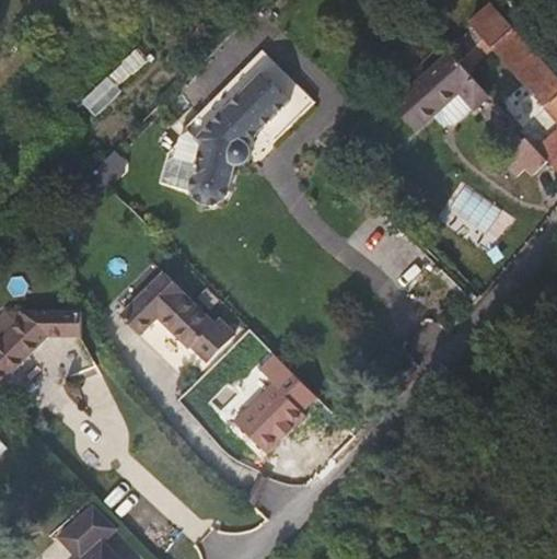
[(556,91),(556,81),(523,44),(488,6),(467,25),(470,27),(445,48),(448,51),(466,71),(490,50),(556,125),(556,128),(535,149),(546,161),(556,172),(556,94),(555,93),(556,91)]
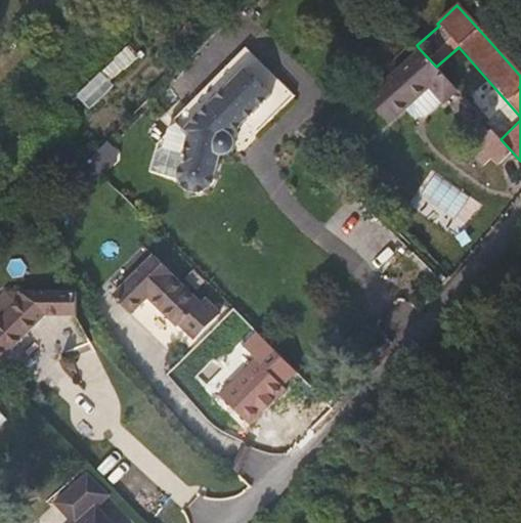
[(423,118),(441,101),(442,102),(457,90),(436,67),(419,48),(365,96),(387,122),(403,107),(410,117),(423,118)]
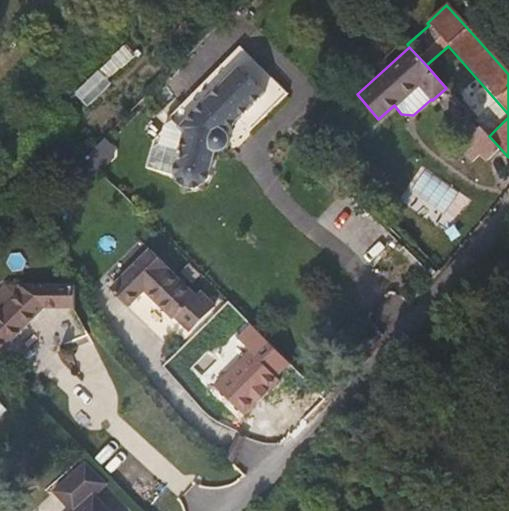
[(43,75),(52,65),(44,57),(35,68),(43,75)]
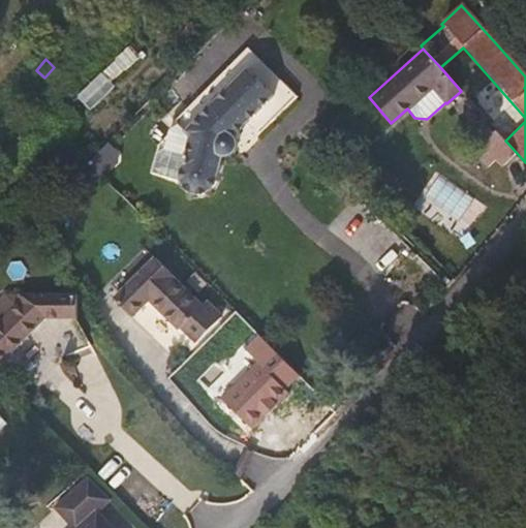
[(231,135),(272,94),(245,67),(183,129),(188,135),(178,169),(178,178),(178,180),(179,182),(180,184),(181,185),(183,188),(187,190),(190,191),(194,193),(196,192),(200,191),(204,190),(207,189),(208,187),(211,184),(212,182),(213,179),(216,166),(219,155),(222,155),(224,155),(228,154),(231,151),(234,149),(235,147),(235,142),(234,140),(233,136),(231,135)]
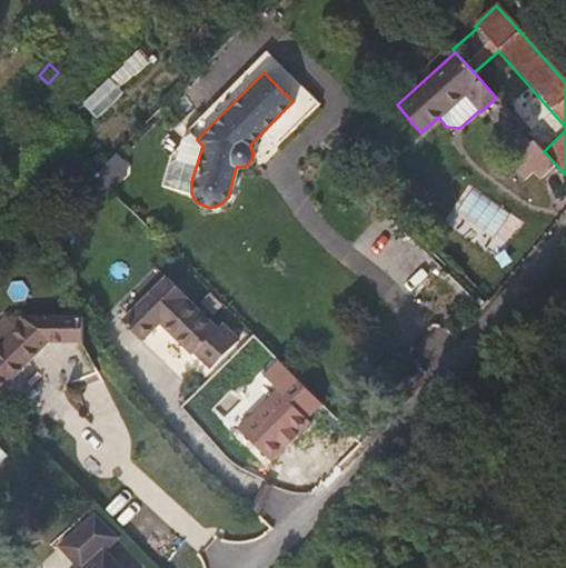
[(544,151),(527,133),(504,158),(524,179),(527,175),(532,171),(539,178),(555,163),(544,151)]
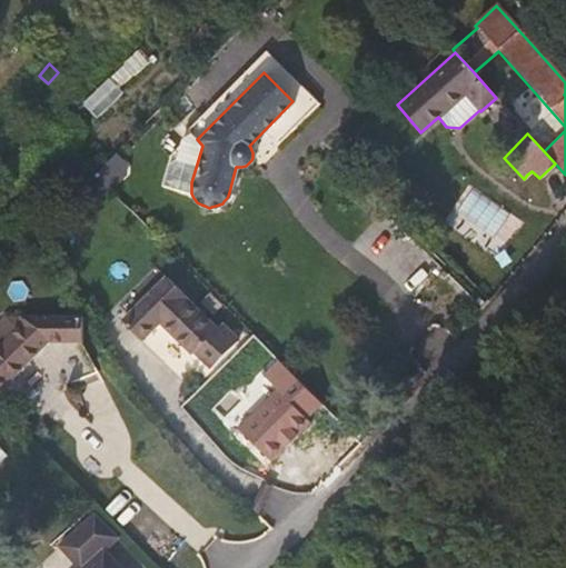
[(218,330),(185,298),(186,297),(165,276),(120,320),(139,340),(158,322),(191,354),(192,352),(209,368),(224,354),(238,339),(222,325),(218,330)]
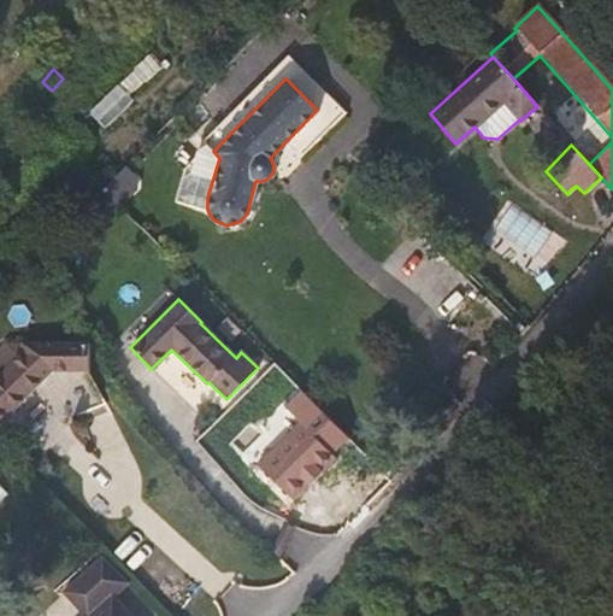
[(29,393),(51,370),(88,370),(88,342),(21,342),(21,352),(0,371),(0,420),(6,414),(7,415),(29,393)]
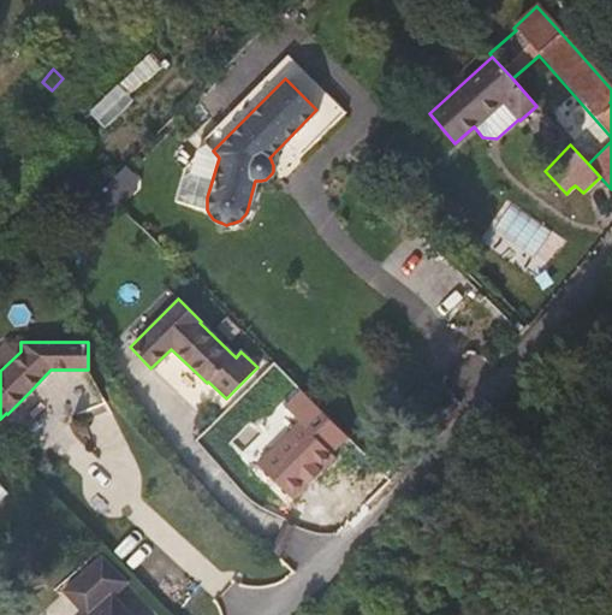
[(131,614),(113,593),(128,580),(102,555),(64,590),(85,614),(131,614)]
